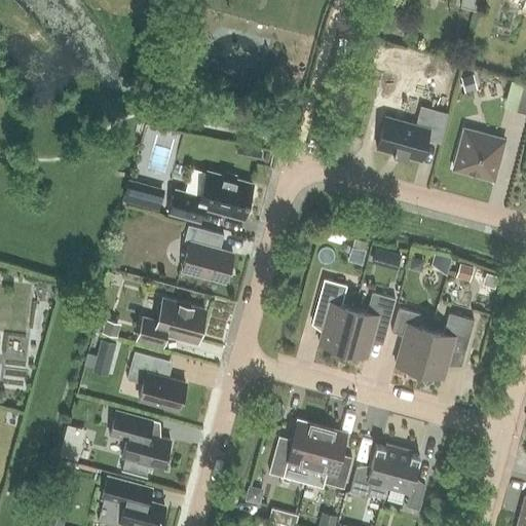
[(461,0),(461,6),(476,10),(478,0),(461,0)]
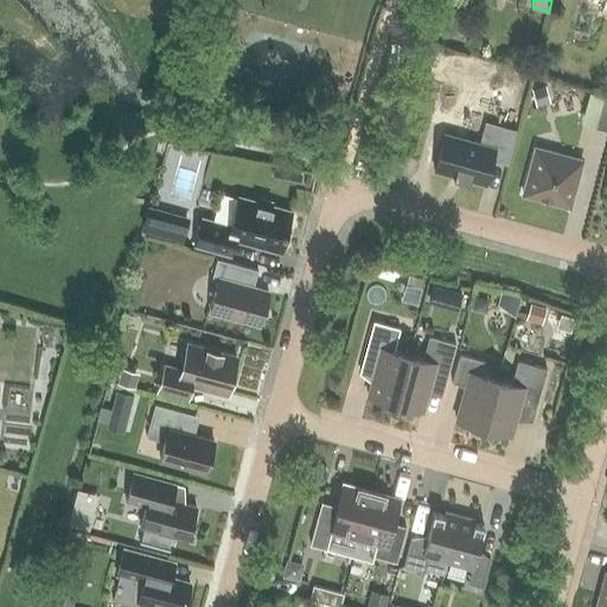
[(606,131),(606,96),(605,96),(595,128),(606,131)]
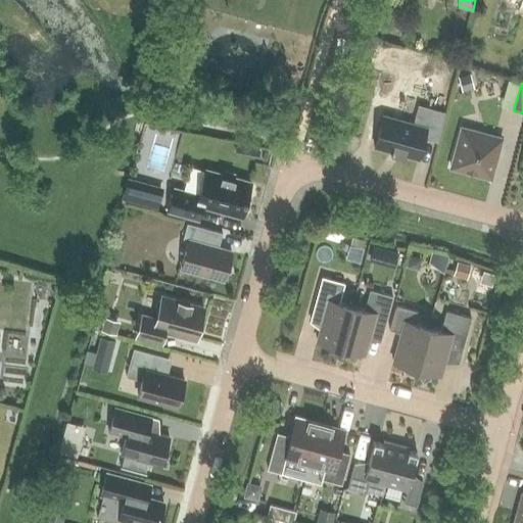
[(437,141),(445,112),(419,105),(415,123),(384,114),(375,146),(419,159),(425,138),(437,141)]
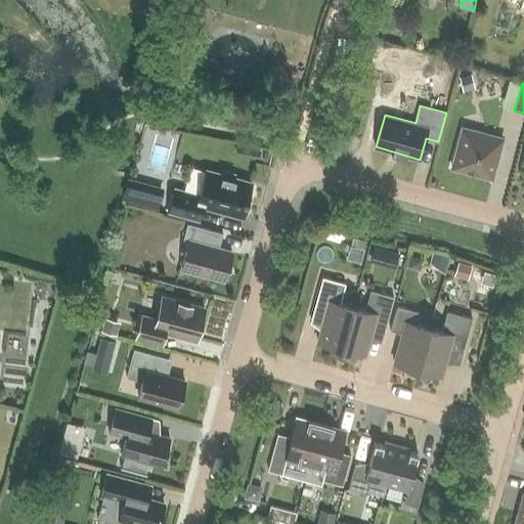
[(492,179),(504,139),(463,128),(451,168),(492,179)]
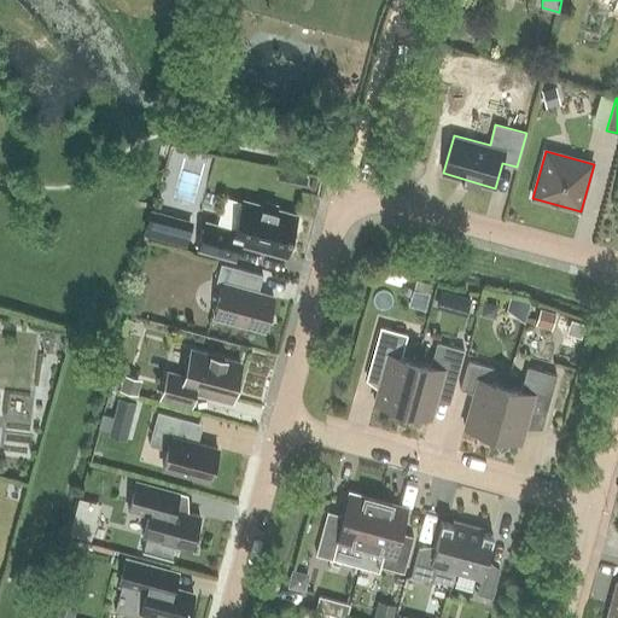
[(264,207),(244,202),(235,231),(207,222),(198,250),(235,261),(240,244),(285,256),(297,216),(278,210),(278,207),(266,203),(264,207)]
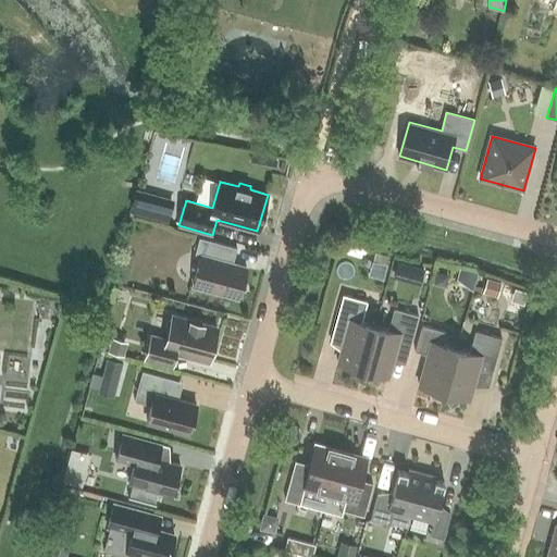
[(140,210),(178,219),(183,200),(145,190),(140,210)]
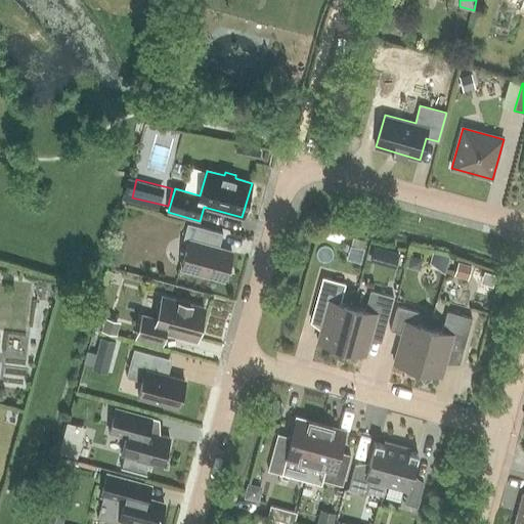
[(225,279),(232,253),(219,250),(223,233),(187,224),(183,241),(188,243),(181,267),(225,279)]
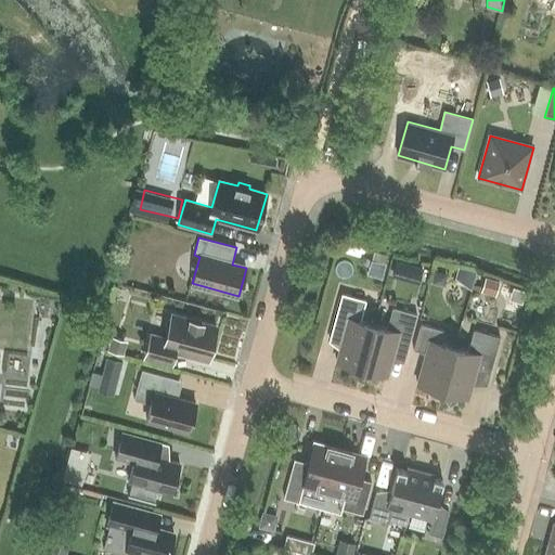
[(362,369),(374,325),(361,322),(366,300),(341,294),(333,327),(345,332),(337,362),(362,369)]
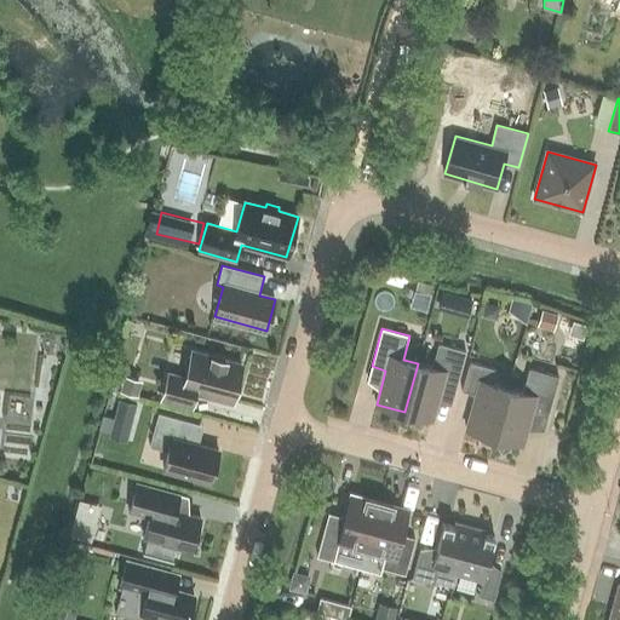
[(418,363),(405,412),(432,420),(442,385),(455,389),(466,351),(438,344),(432,367),(418,363)]
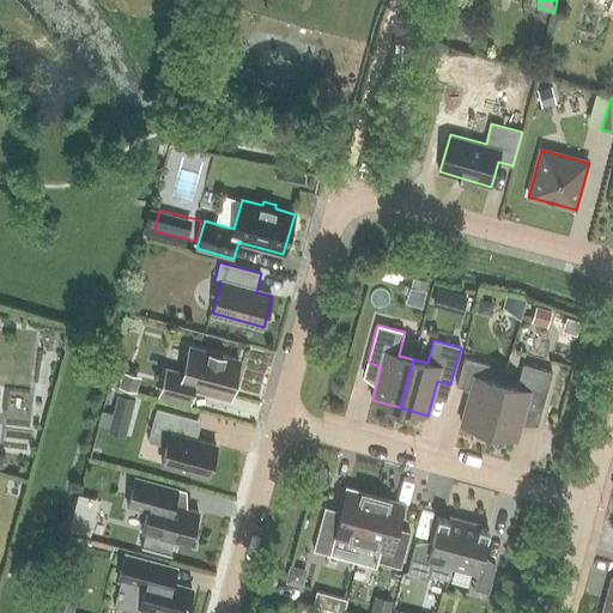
[(230,396),(240,362),(190,349),(183,375),(167,370),(161,393),(189,400),(193,387),(230,396)]
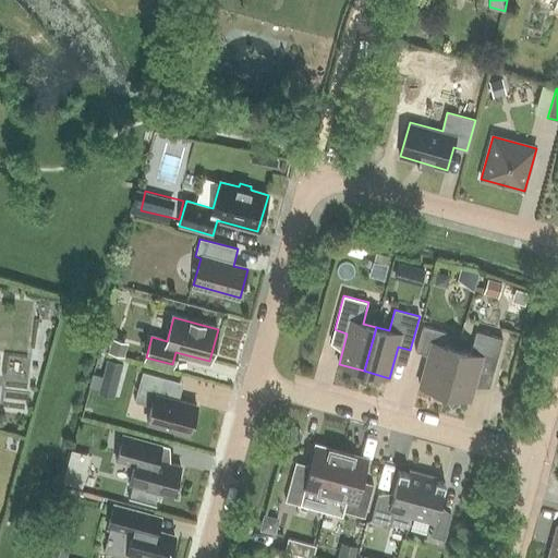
[(445,393),(458,349),(444,346),(448,332),(423,326),(415,352),(428,355),(420,386),(445,393)]
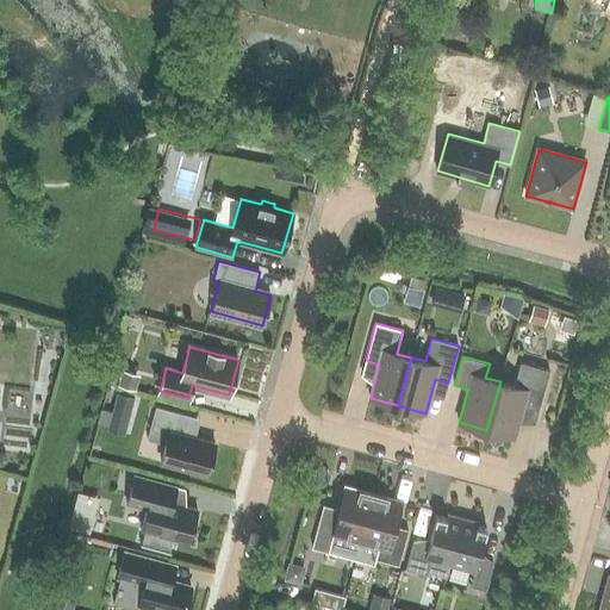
[(500,381),(486,430),(514,437),(523,404),(540,408),(549,371),(521,362),(514,386),(500,381)]
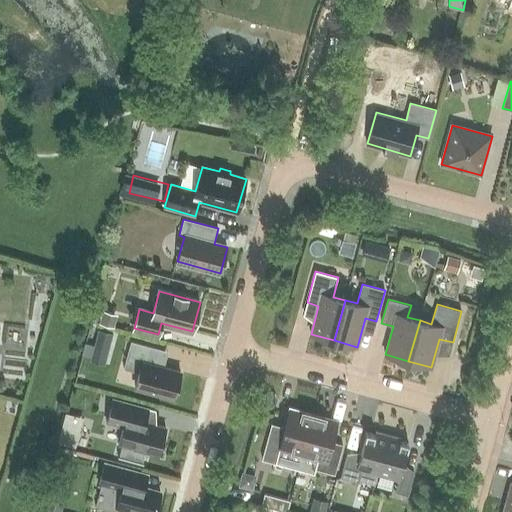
[(113,333),(98,329),(94,346),(109,350),(113,333)]
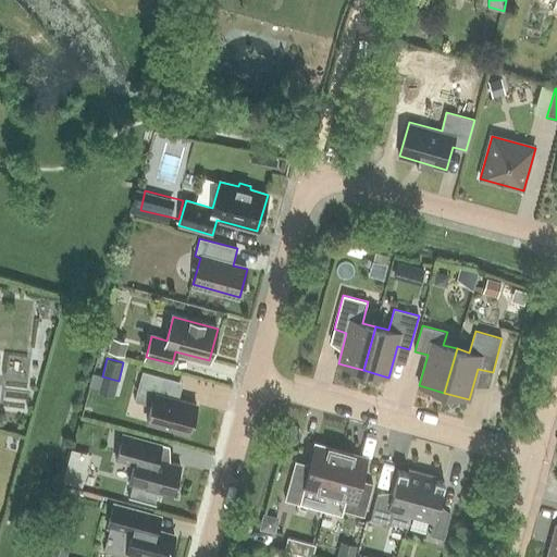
[(189,433),(197,405),(178,400),(183,383),(143,372),(135,401),(151,406),(147,422),(189,433)]
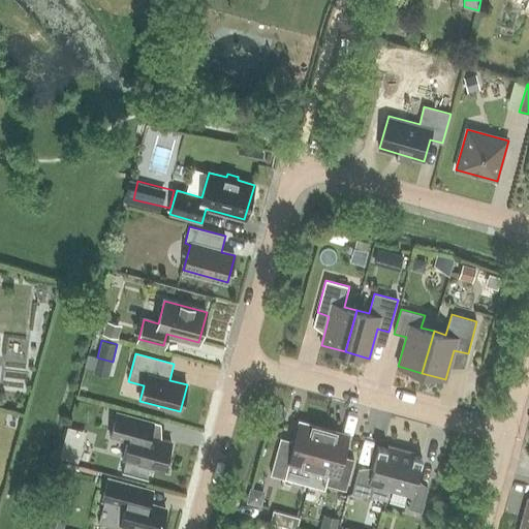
[(154,422),(116,411),(109,437),(126,442),(122,460),(126,461),(123,472),(147,478),(150,467),(164,471),(172,441),(150,435),(154,422)]
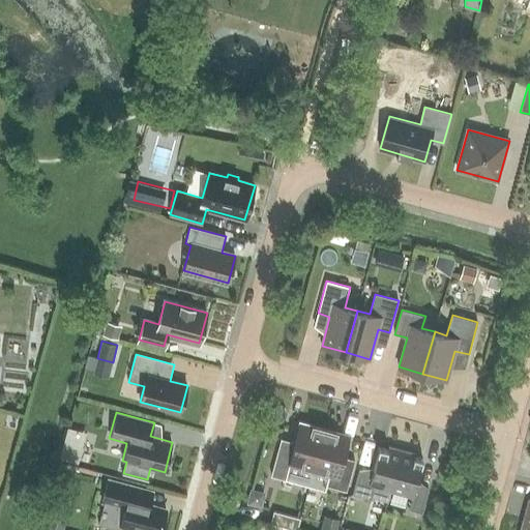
[(270,475),(308,486),(325,428),(298,420),(293,441),(281,438),(270,475)]
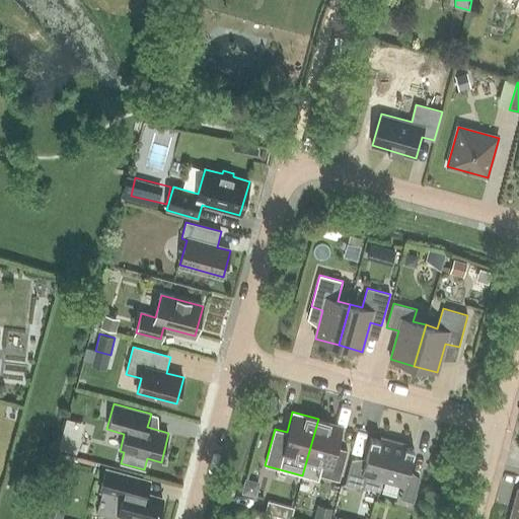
[(344,425),(318,419),(302,475),(318,480),(319,475),(339,480),(348,450),(338,447),(344,425)]
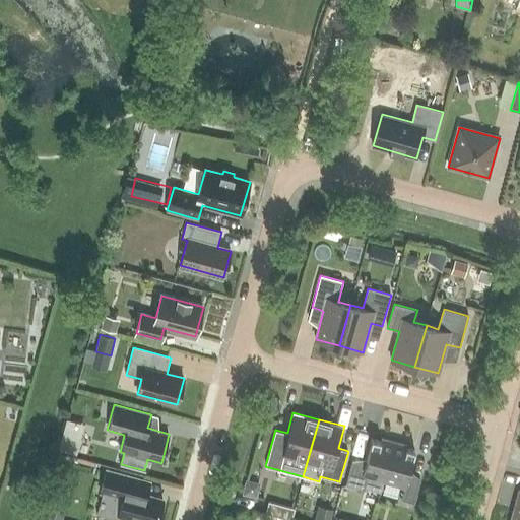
[(81,440),(71,438),(67,452),(77,455),(81,440)]
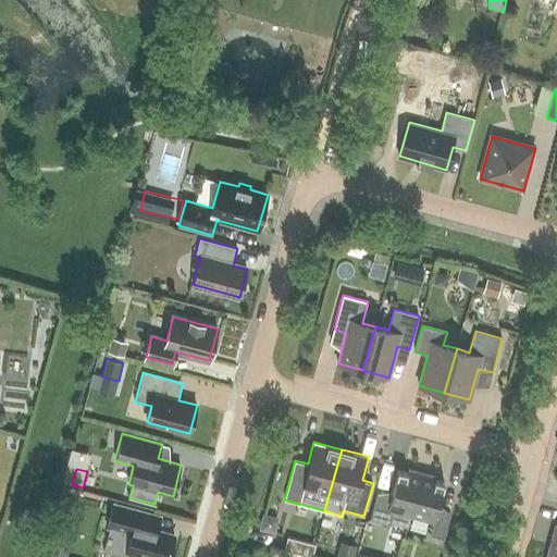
[(371,519),(393,525),(393,523),(408,528),(410,516),(422,473),(409,470),(408,473),(398,470),(391,497),(378,494),(371,519)]
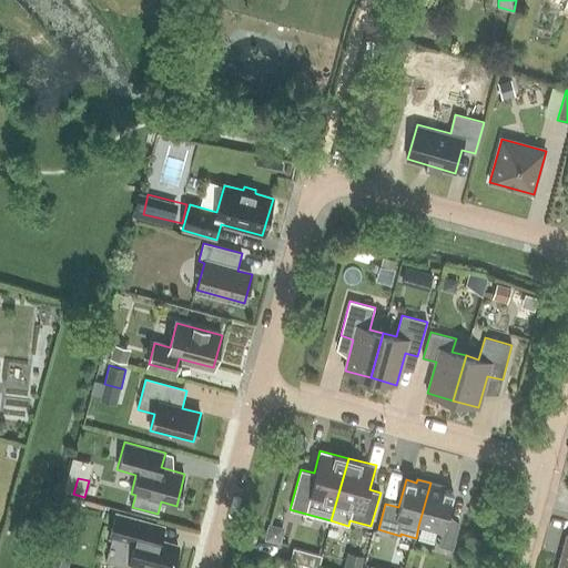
[(430,483),(418,526),(442,533),(438,546),(453,549),(459,524),(446,520),(454,493),(444,489),(444,486),(430,483)]
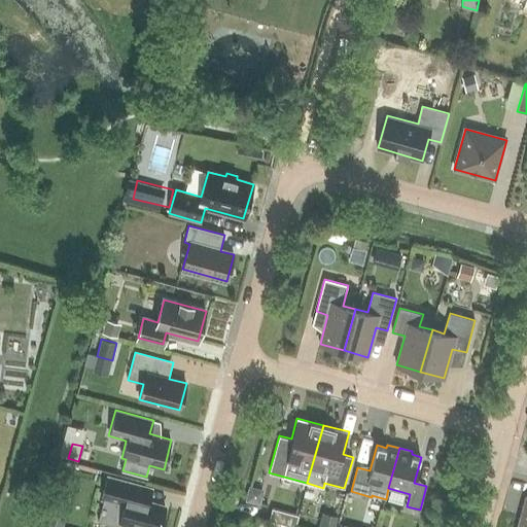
[(99,519),(98,521),(120,526),(121,525),(120,525),(120,523),(137,526),(160,526),(166,506),(148,502),(152,488),(137,484),(108,477),(102,499),(105,500),(104,507),(102,507),(101,512),(102,513),(100,520),(99,519)]
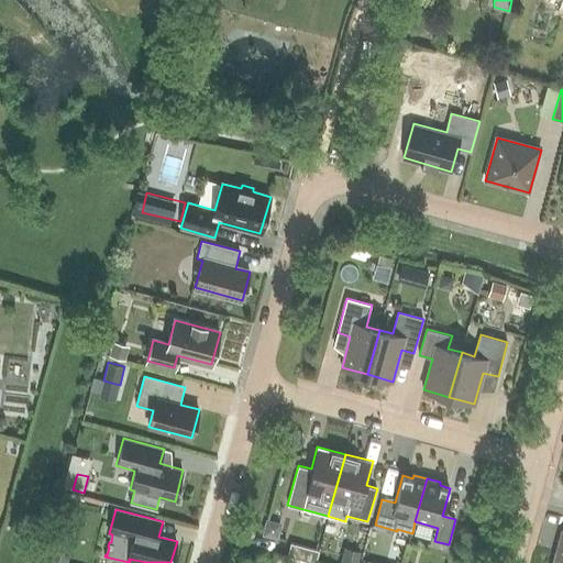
[(311,562),(315,562),(319,551),(291,543),(287,556),(311,562)]
